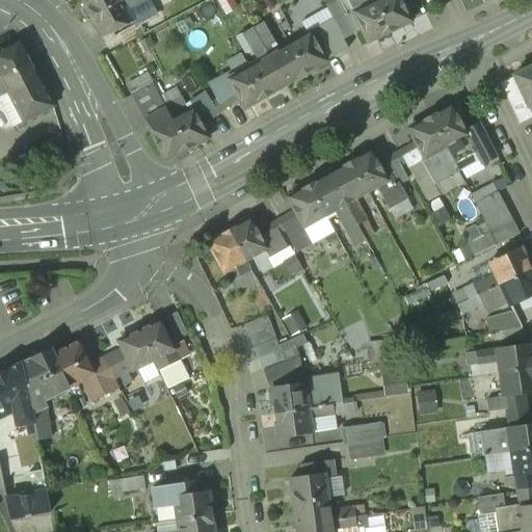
[(118,0),(80,0),(89,17),(120,1),(118,0)]
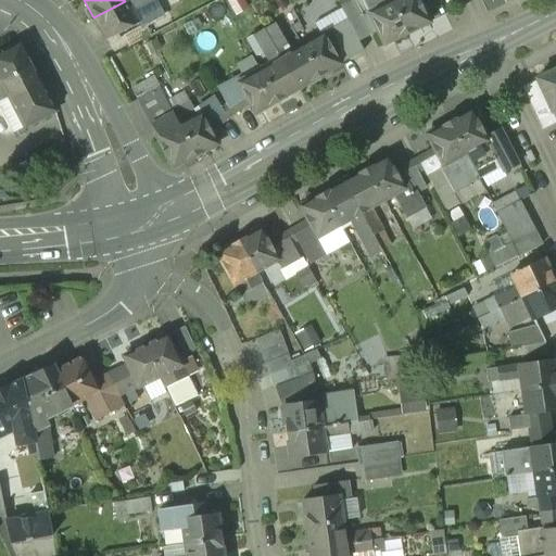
[(126,0),(125,1),(130,11),(151,0),(126,0)]
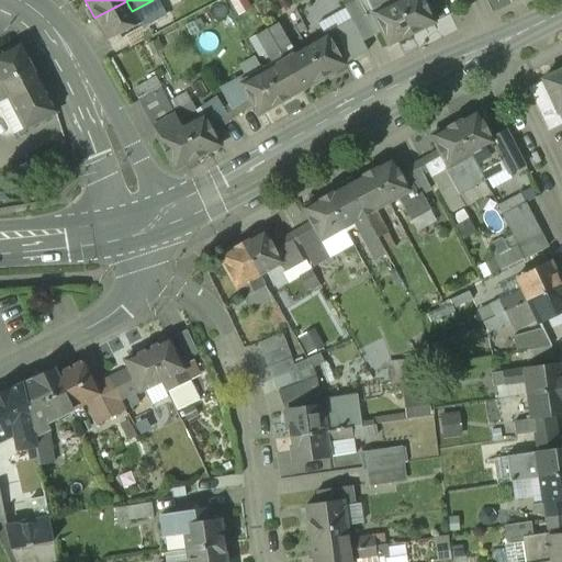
[(368,23),(355,0),(344,7),(356,30),(361,41),(373,35),(368,23)]
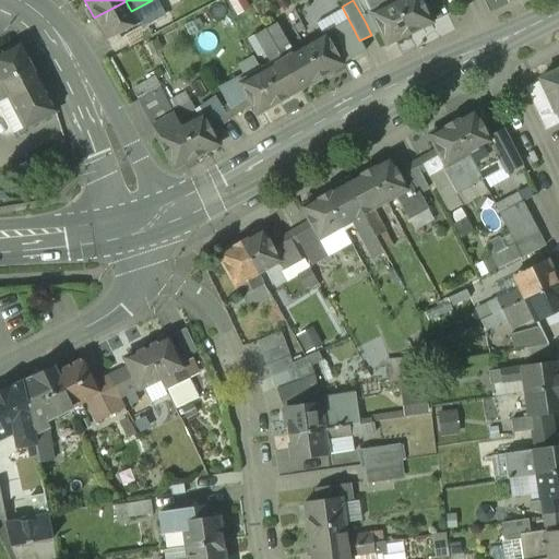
[(367,0),(365,1),(369,12),(392,1),(391,0),(367,0)]
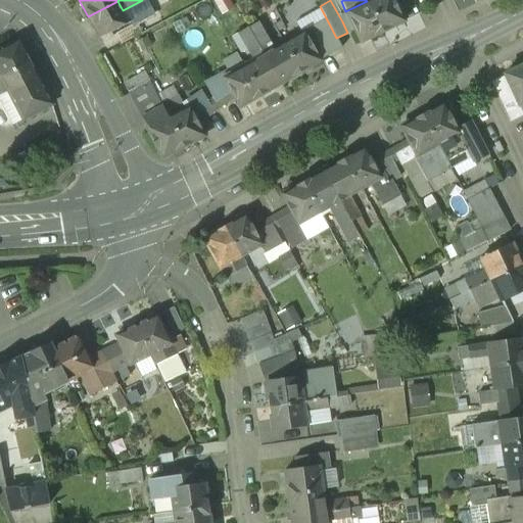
[(393,0),(369,0),(367,1),(382,31),(403,20),(393,0)]
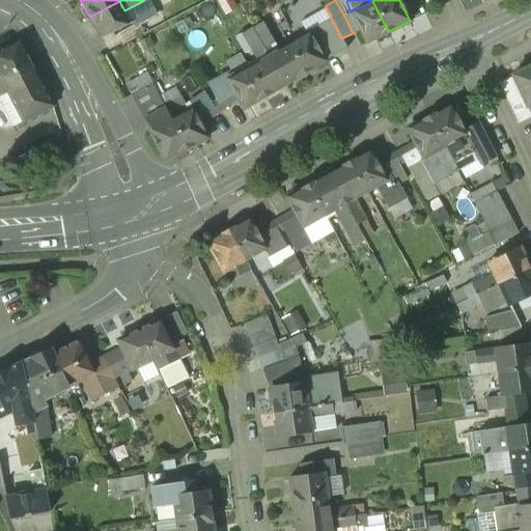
[(119,1),(89,17),(101,38),(131,23),(124,10),(119,1)]
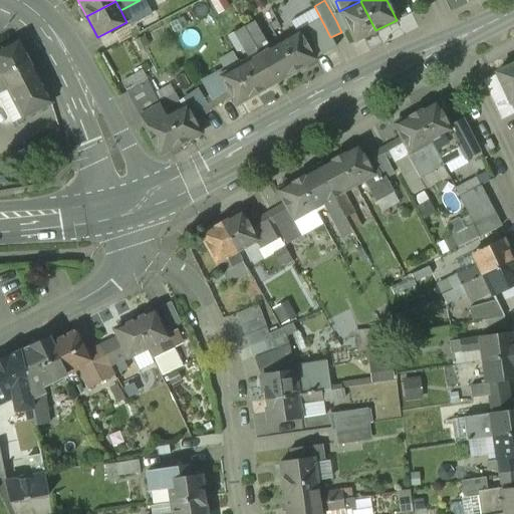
[(360,1),(339,11),(342,17),(348,28),(354,41),(375,30),(360,1)]
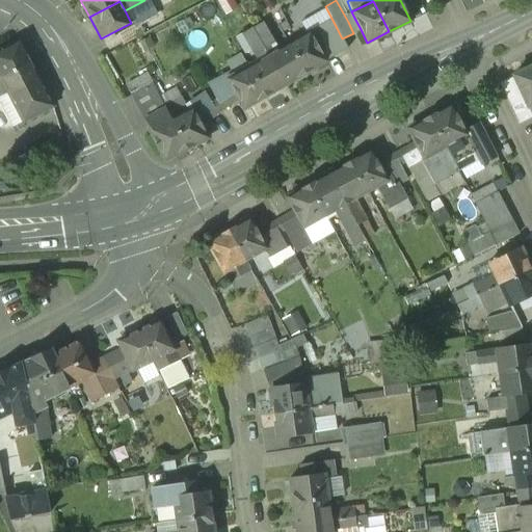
[(361,29),(354,18),(348,22),(353,33),(361,29)]
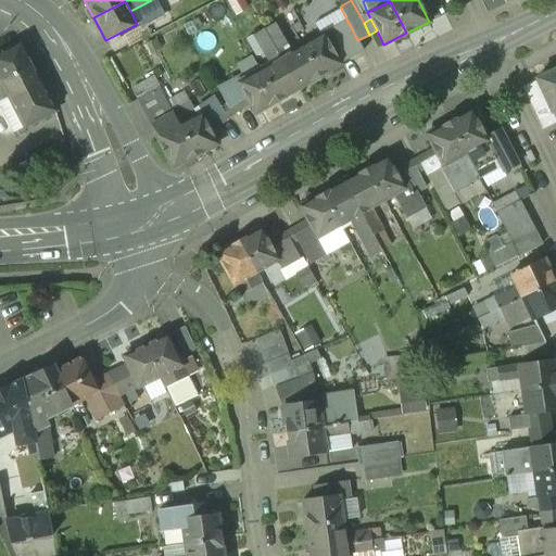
[(273,22),(263,27),(269,39),(279,34),(273,22)]
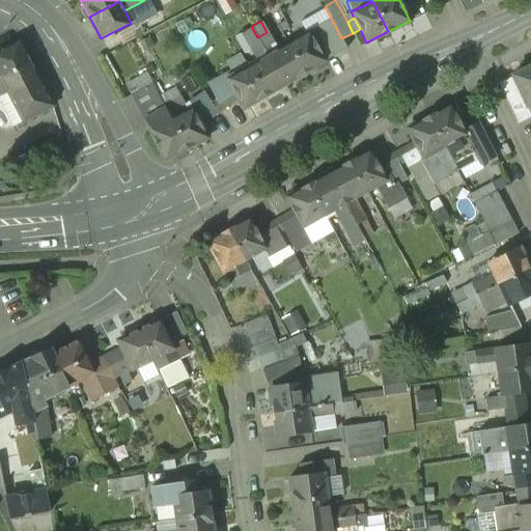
[(138,24),(117,35),(122,45),(143,34),(138,24)]
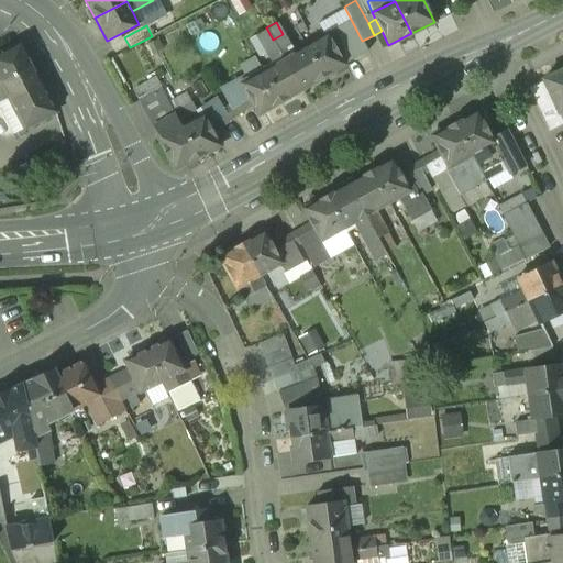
[(256,33),(263,45),(273,40),(266,28),(256,33)]
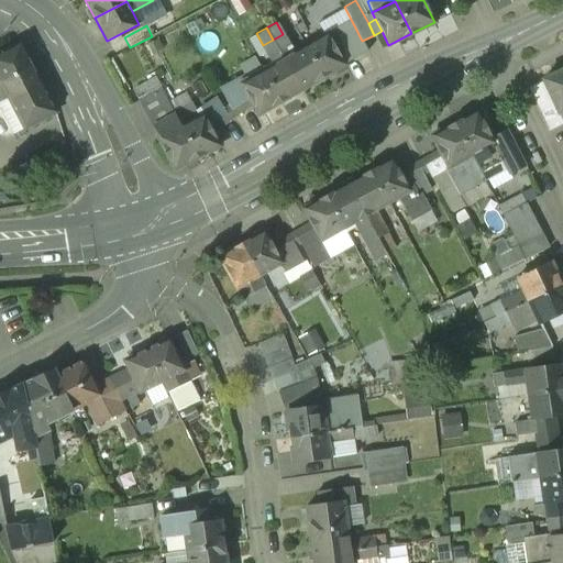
[(356,30),(332,43),(339,54),(362,41),(356,30)]
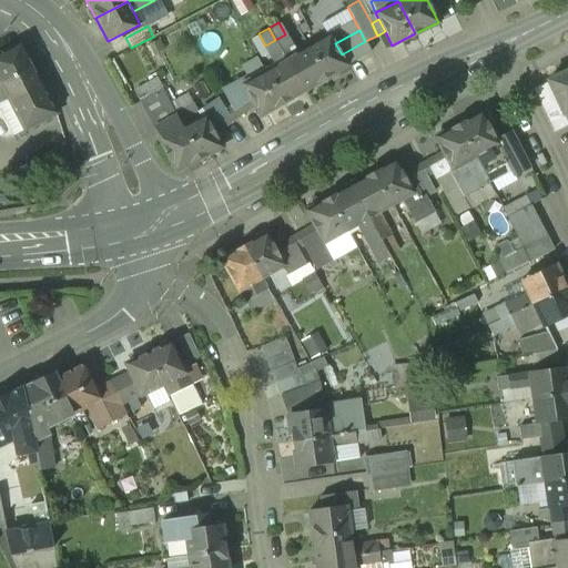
[(296,53),(285,34),(275,40),(286,60),(296,53)]
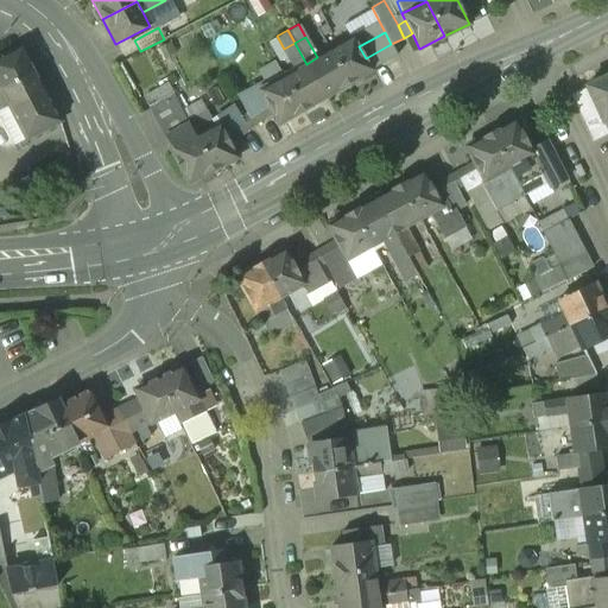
[(353,37),(329,50),(348,84),(373,70),(366,58),(359,46),(353,37)]
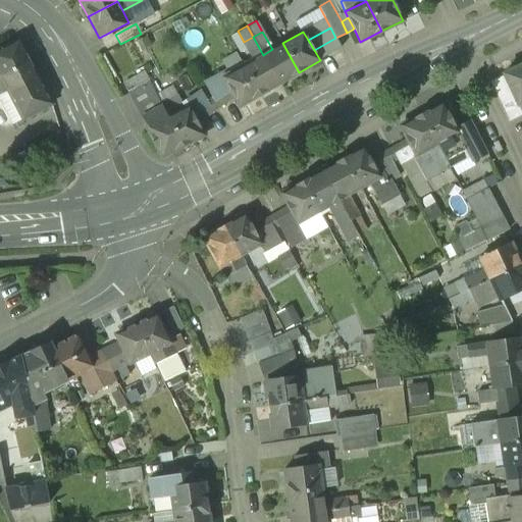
[(263,55),(253,37),(244,42),(254,60),(263,55)]
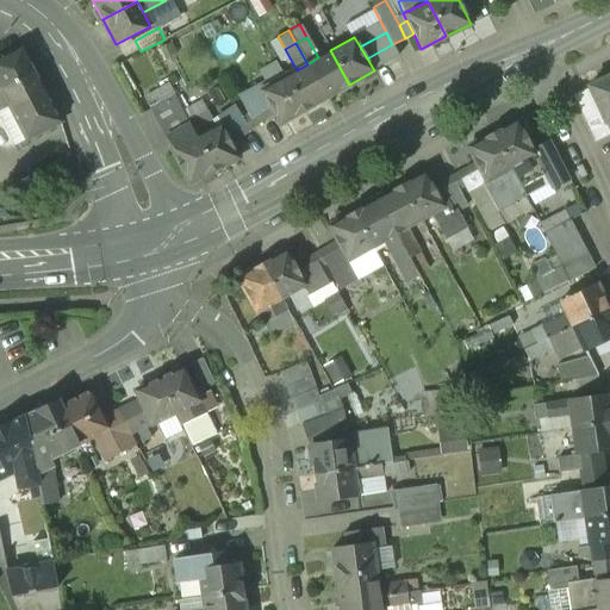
[(392,44),(367,58),(374,70),(399,56),(392,44)]
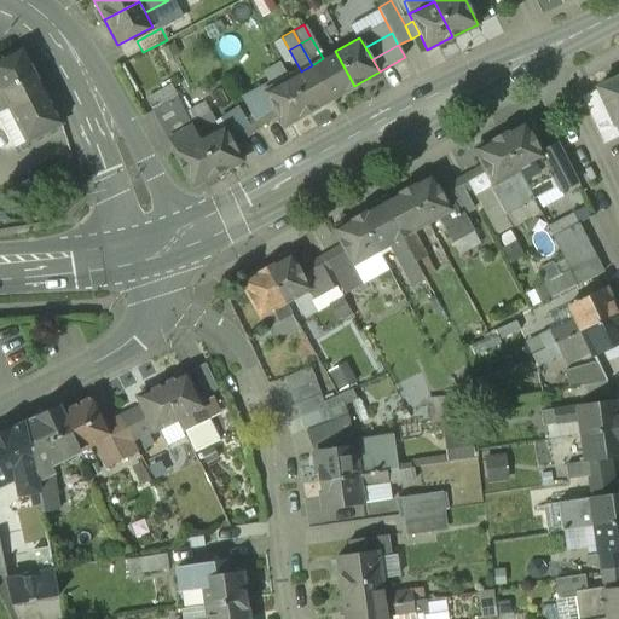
[(22,47),(0,58),(0,90),(0,91),(35,73),(22,47)]
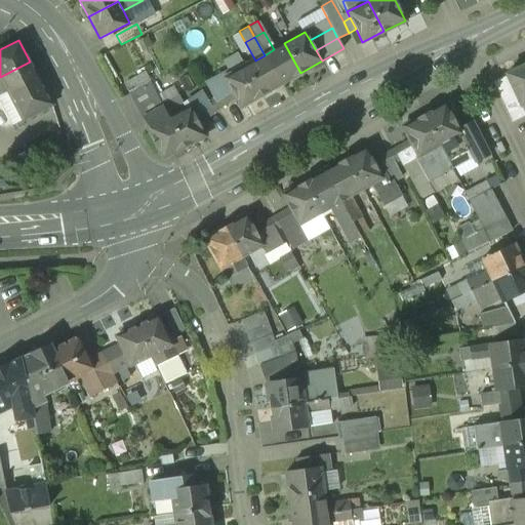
[(274,49),(265,55),(281,84),(300,73),(284,43),(274,49)]
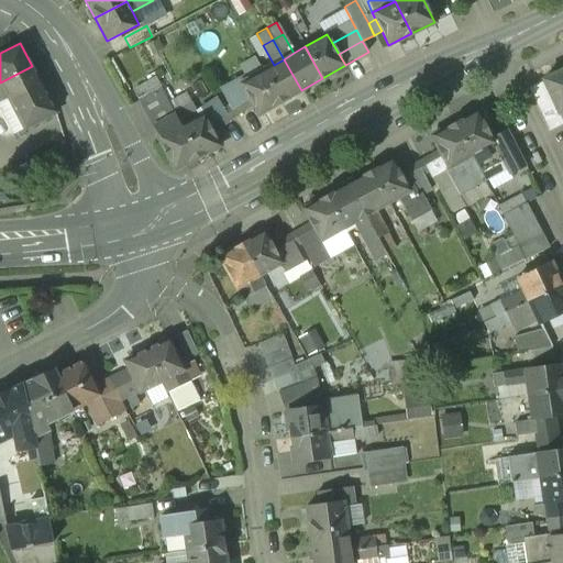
[(274,65),(263,72),(280,102),(301,90),(284,59),(274,65)]
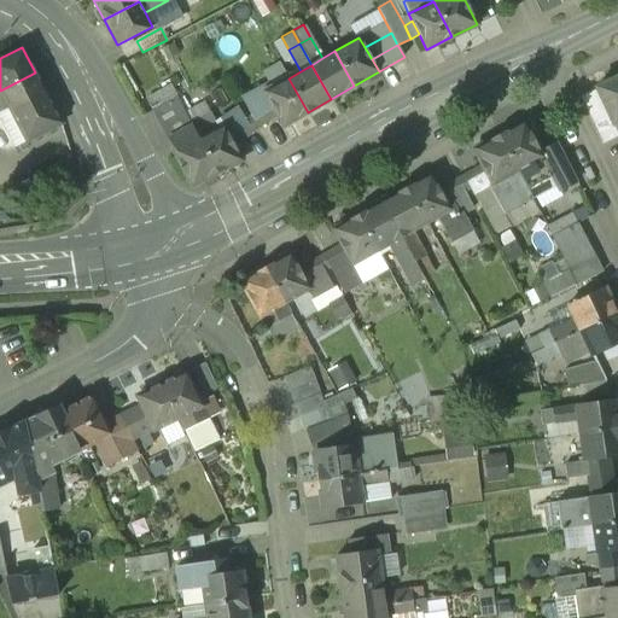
[(35,73),(0,91),(9,106),(13,115),(48,97),(35,73)]
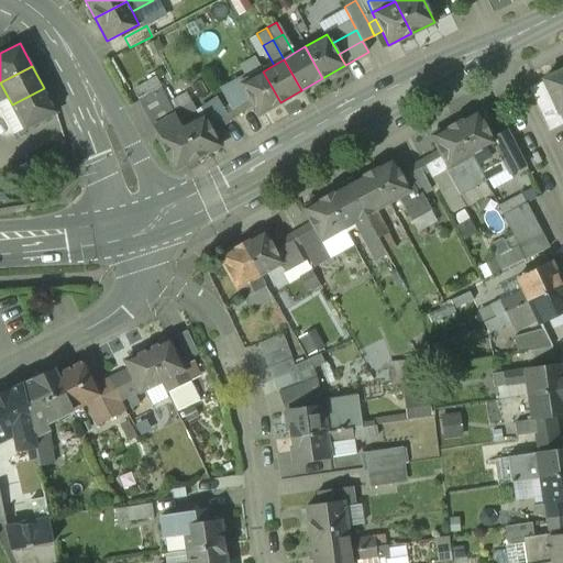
[(562,69),(542,79),(543,80),(558,112),(560,112),(562,110),(562,69)]
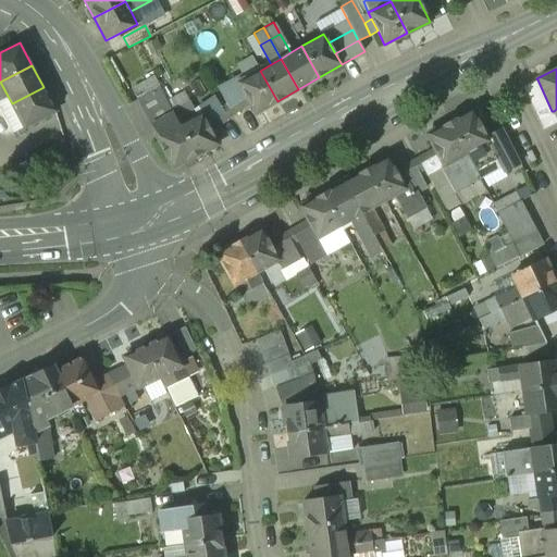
[(277,101),(260,71),(237,83),(249,103),(255,113),(277,101)]
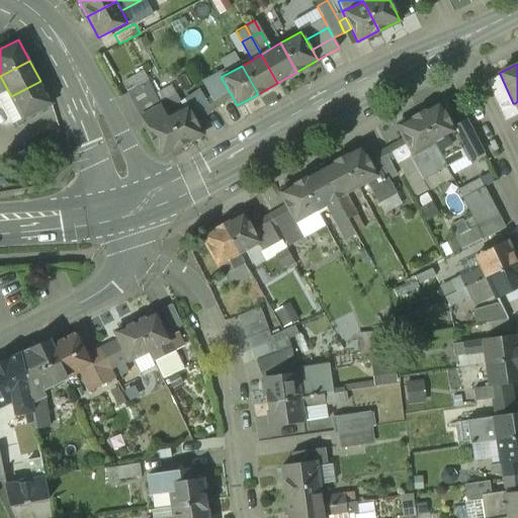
[(500,74),(486,81),(505,120),(517,113),(517,109),(515,103),(513,103),(500,74)]
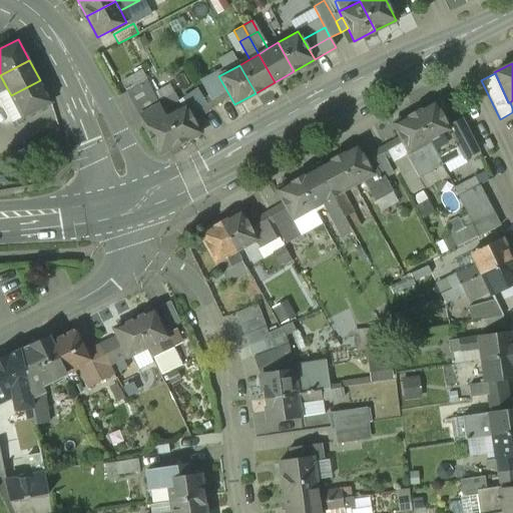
[(40,80),(11,95),(22,117),(50,102),(40,80)]
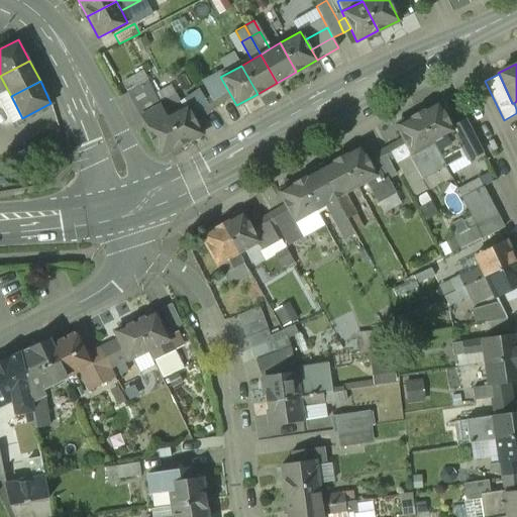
[(147,81),(127,92),(140,117),(161,105),(147,81)]
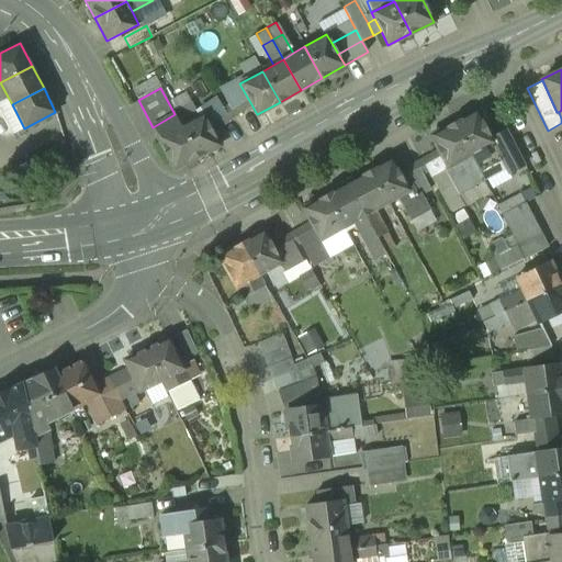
[(245,92),(227,105),(234,117),(251,104),(245,92)]
